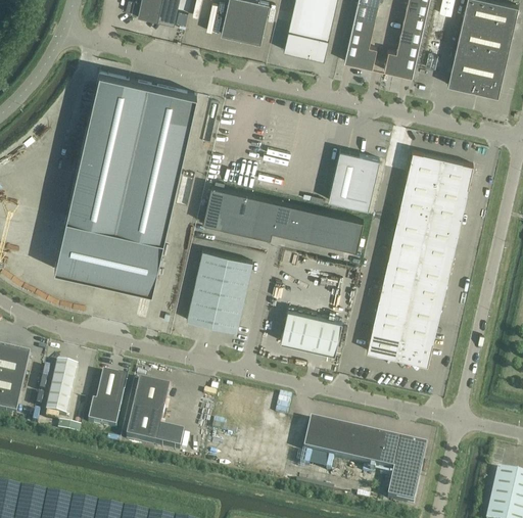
[(125,16),(157,24),(162,0),(141,0),(140,7),(128,4),(125,16)]
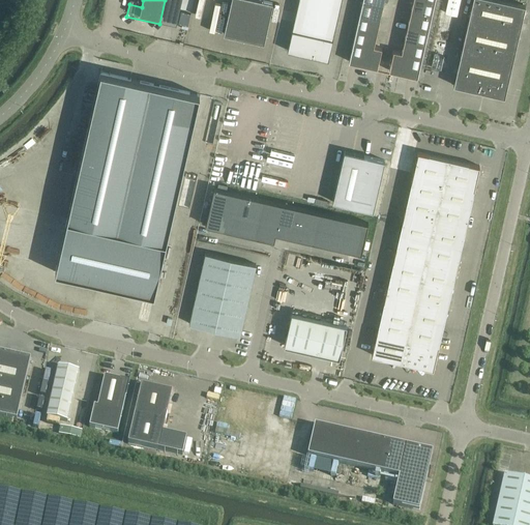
[(217,0),(212,31),(223,33),(229,0),(217,0)]
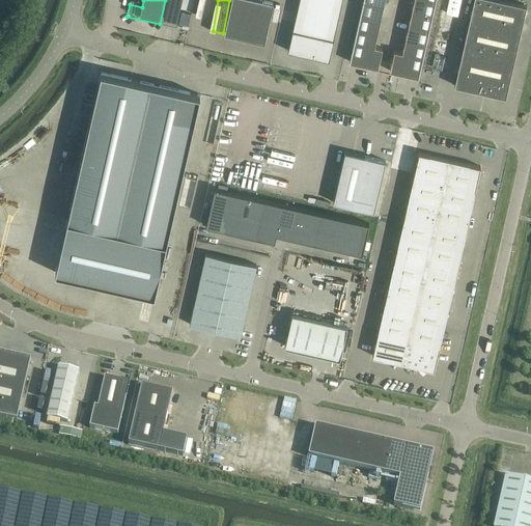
[(263,48),(273,7),(241,0),(231,0),(223,38),(263,48)]
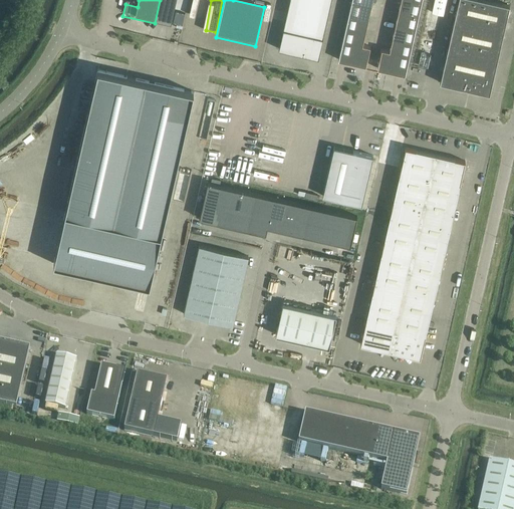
[(290,0),(278,54),(318,63),(331,0),(290,0)]
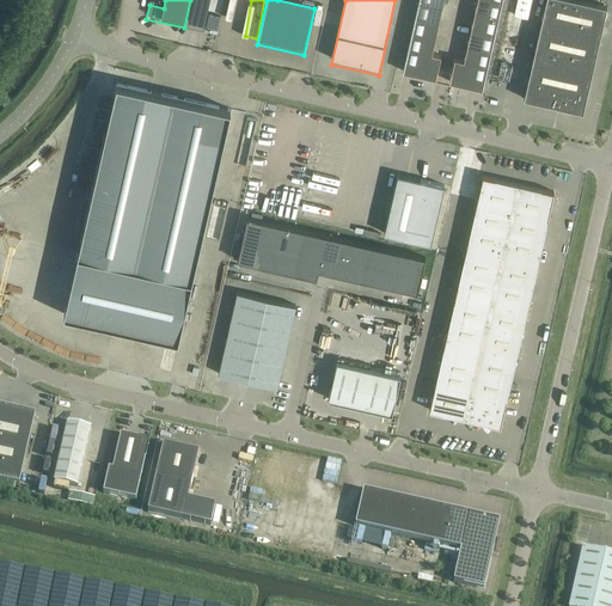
[(418,0),(402,77),(435,84),(440,61),(432,59),(444,0),(418,0)]
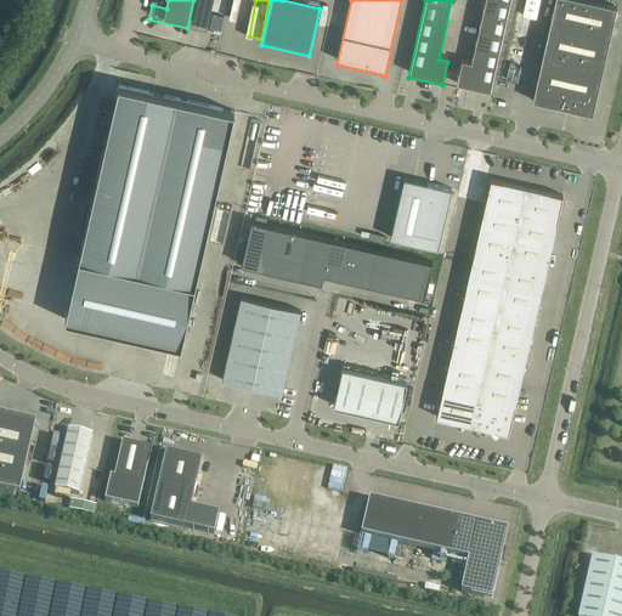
[(456,89),(490,96),(510,0),(485,0),(470,67),(462,65),(456,89)]
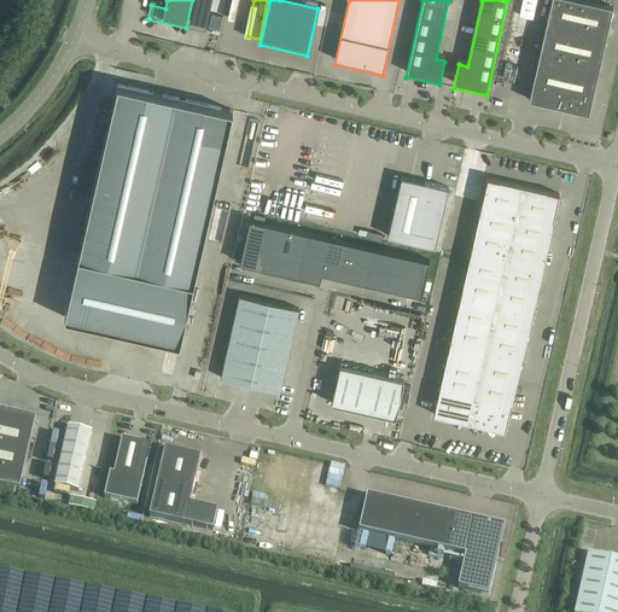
[(552,0),(528,105),(588,118),(612,12),(560,0),(552,0)]
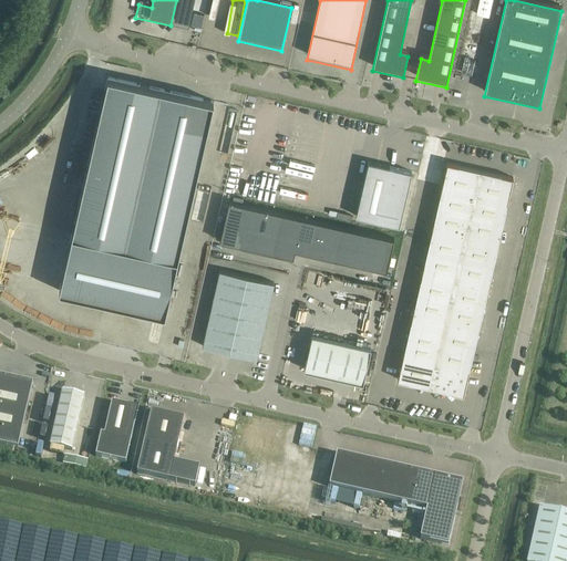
[(107,82),(59,295),(164,320),(213,106),(107,82)]
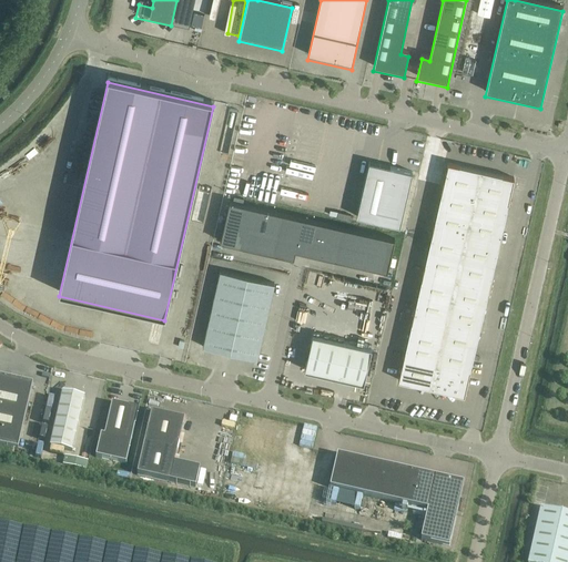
[(231,111),(240,114),(243,108),(233,103),(231,111)]
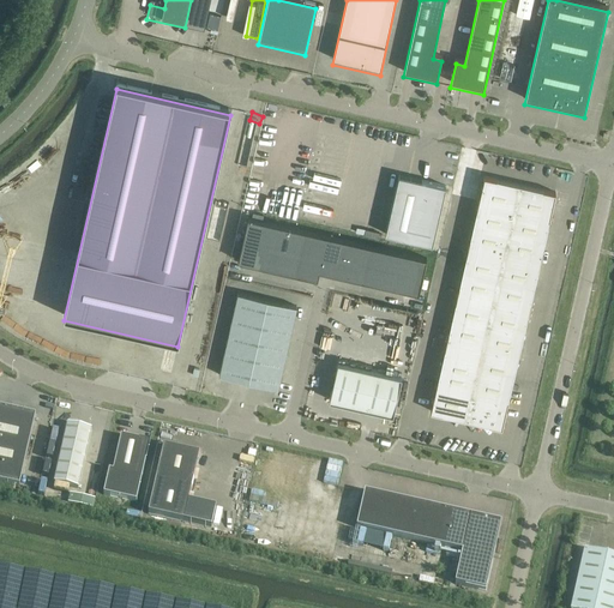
[(398,181),(385,240),(432,251),(445,192),(398,181)]
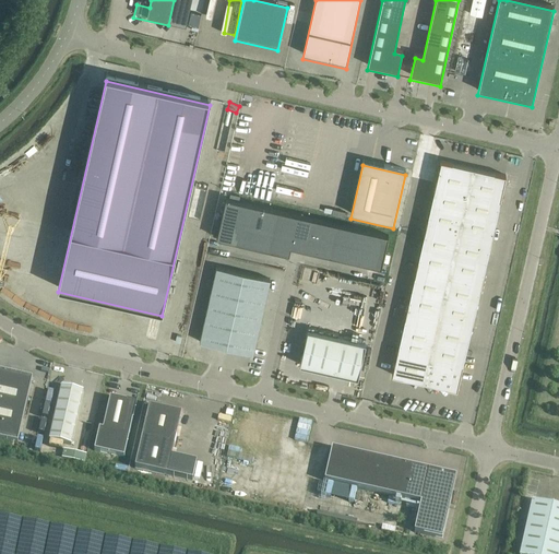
[(467,195),(473,173),(440,165),(436,187),(467,195)]
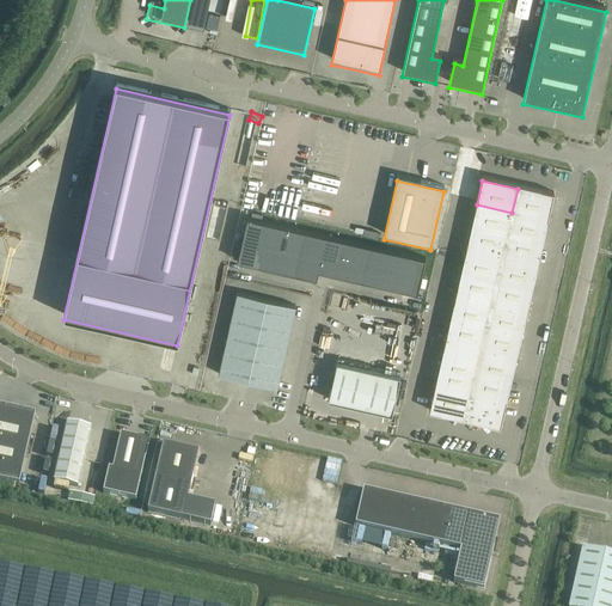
[(512,213),(548,221),(554,197),(518,189),(512,213)]
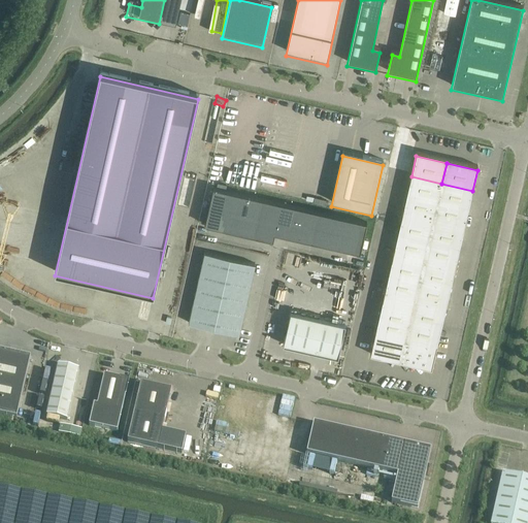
[(437,204),(441,184),(411,176),(406,197),(437,204)]
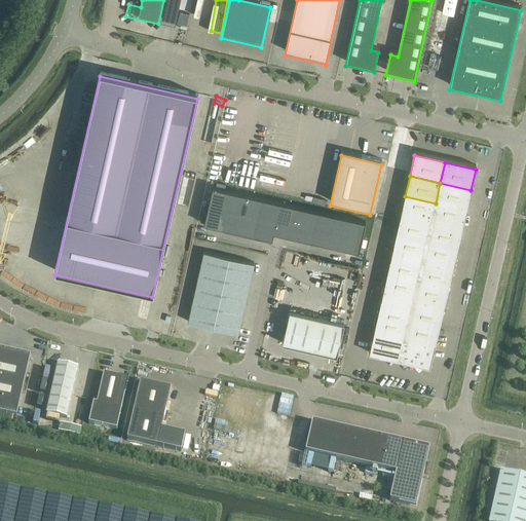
[(466,211),(471,190),(440,183),(436,203),(466,211)]
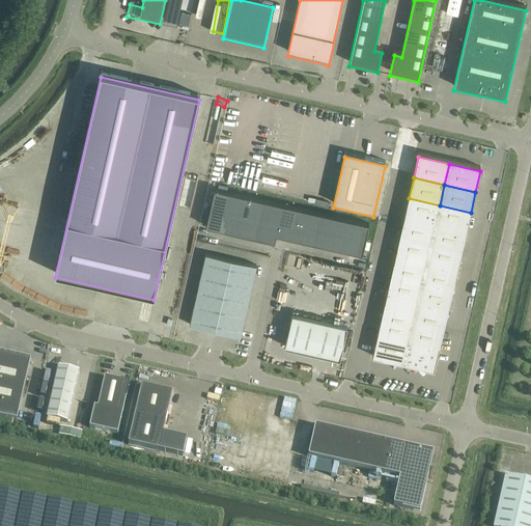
[(362,258),(368,228),(214,193),(205,230),(274,246),(276,239),(362,258)]
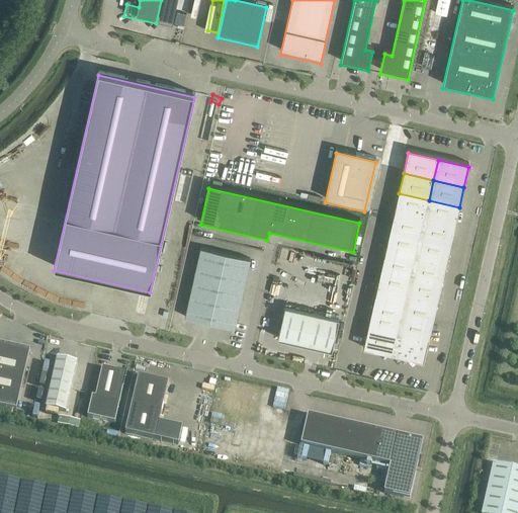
[(420,240),(425,220),(429,200),(399,193),(390,233),(420,240)]
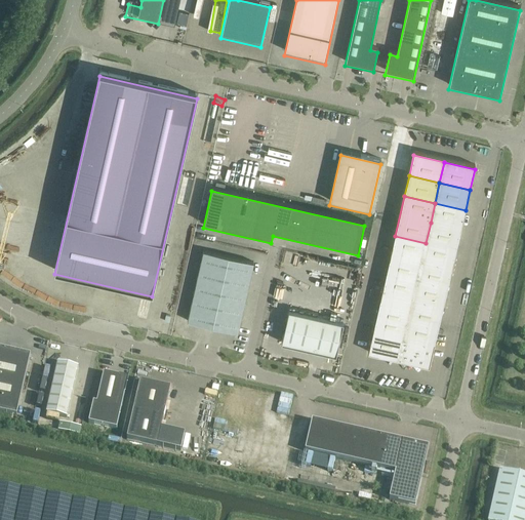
[(460,230),(466,210),(435,203),(431,223),(460,230)]
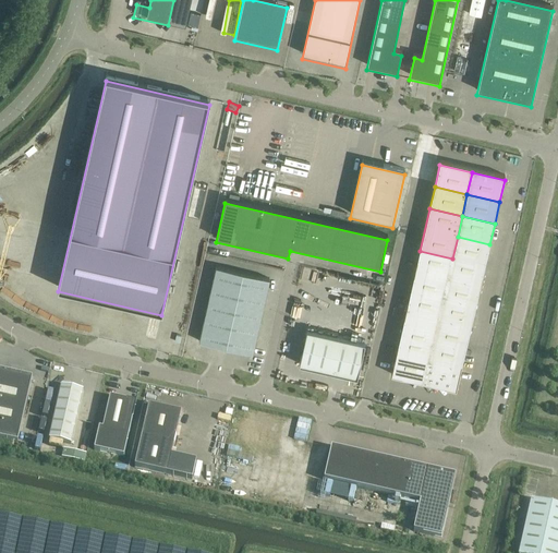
[(485,266),(489,244),(458,237),(452,259),(485,266)]
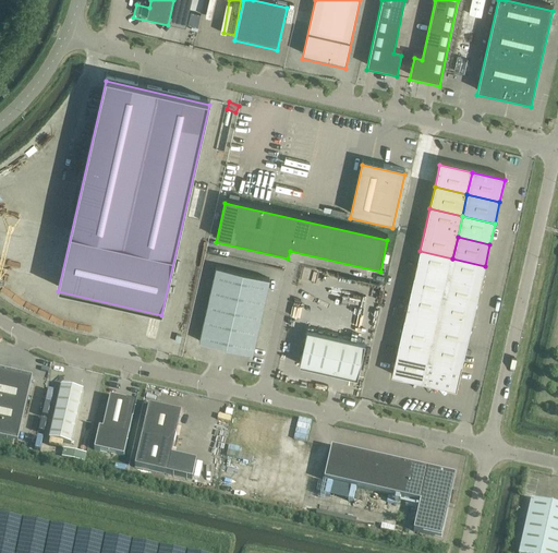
[(448,279),(452,259),(420,251),(415,272),(448,279)]
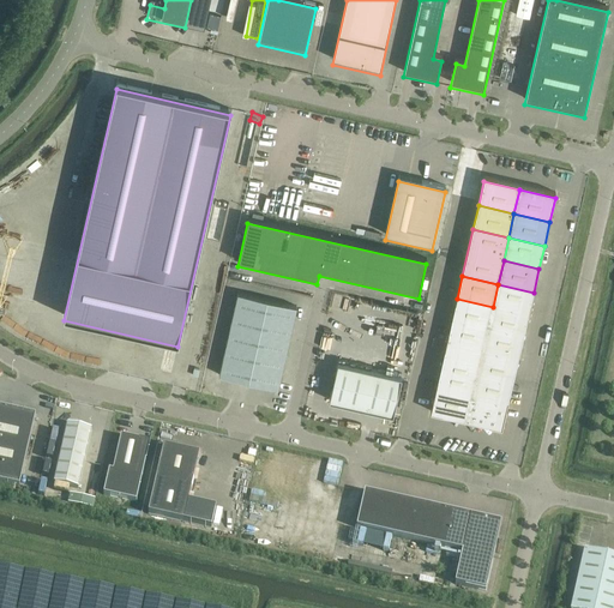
[(523,338),(534,293),(498,284),(493,307),(487,331),(523,338)]
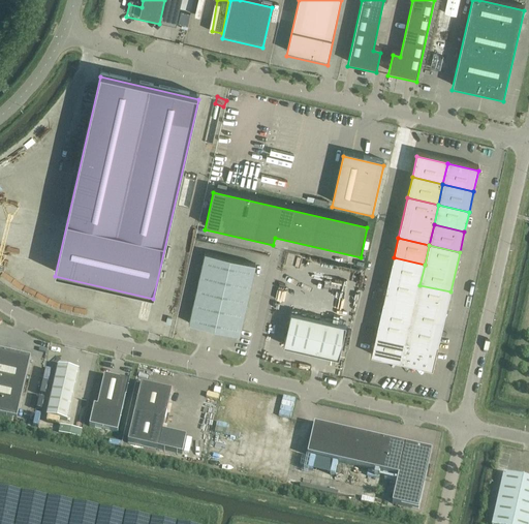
[(201,271),(226,277),(229,263),(205,257),(201,271)]
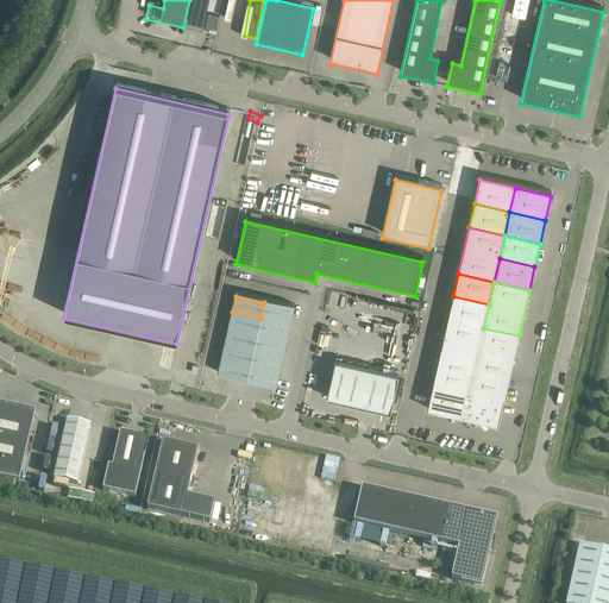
[(483,328),(489,305),(453,296),(447,320),(483,328)]
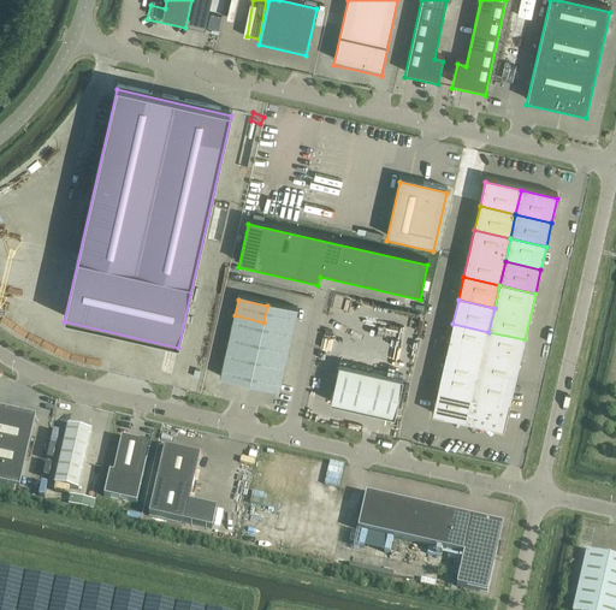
[(267,306),(264,323),(294,329),(297,313),(267,306)]
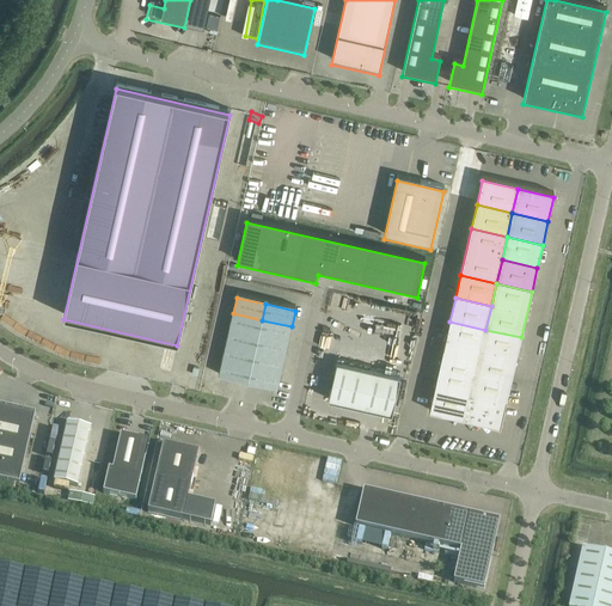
[(230,330),(258,337),(262,320),(233,313),(230,330)]
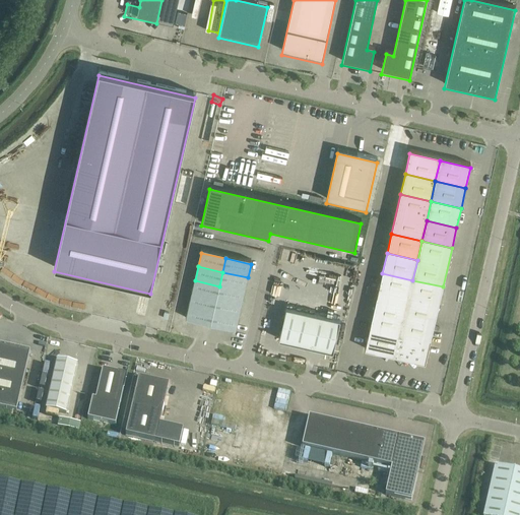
[(222,272),(219,286),(245,292),(248,277),(222,272)]
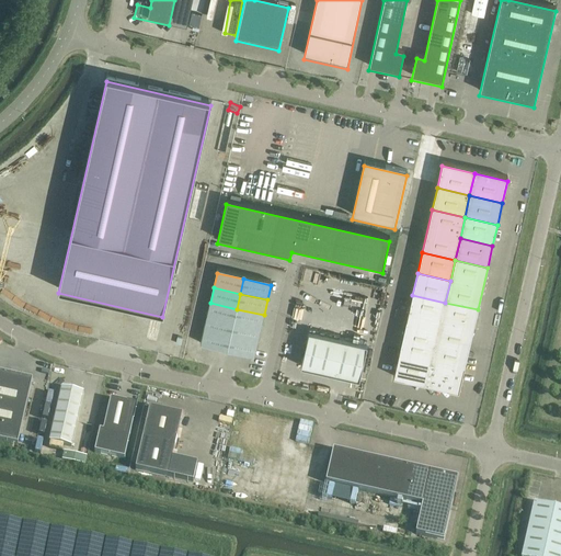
[(441,324),(445,303),(412,295),(408,316),(441,324)]
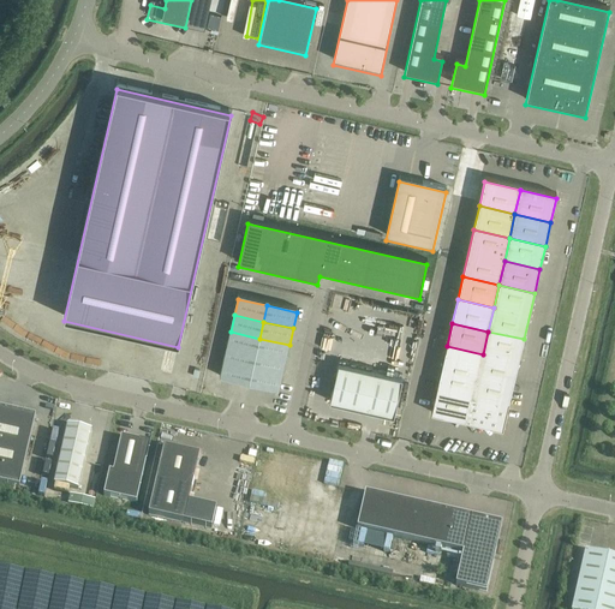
[(226,348),(256,354),(260,339),(231,332),(226,348)]
